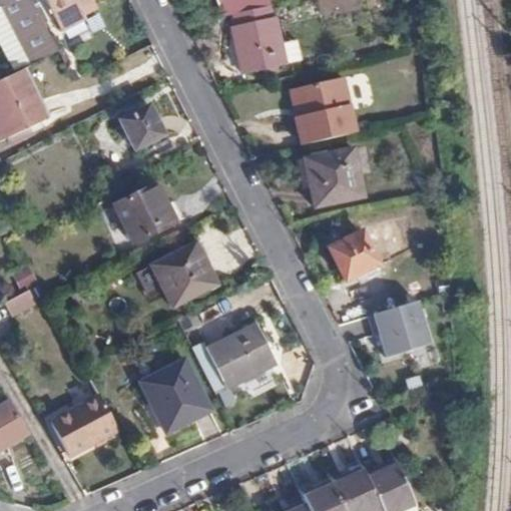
[(59,49),(31,0),(0,0),(0,2),(4,11),(31,62),(59,49)]
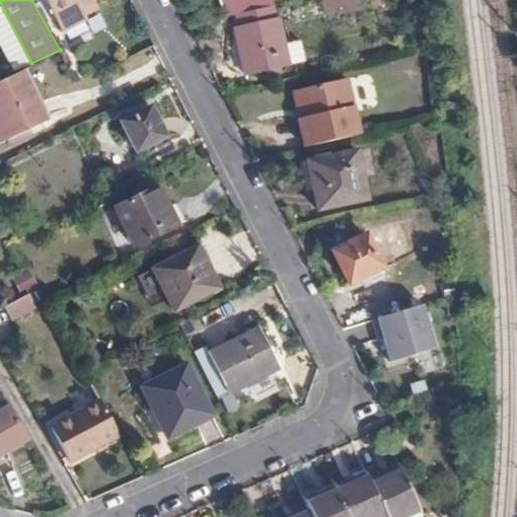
[(48,0),(57,18),(65,33),(89,20),(86,15),(81,5),(91,0),(48,0)]
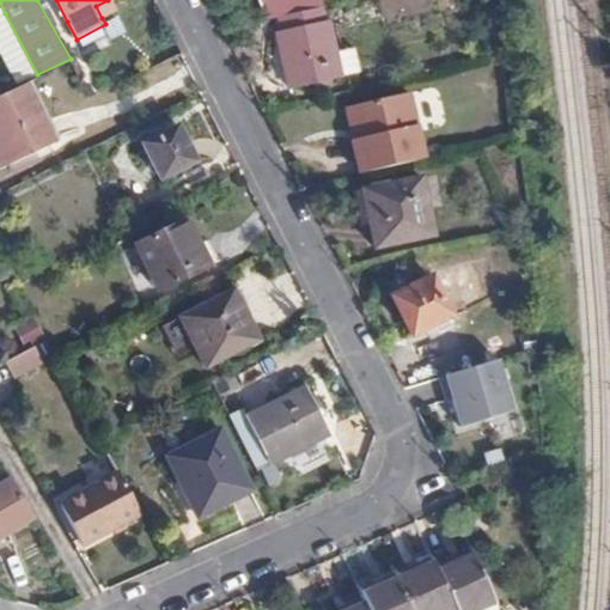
[(96,6),(102,18),(119,10),(114,0),(108,0),(96,6)]
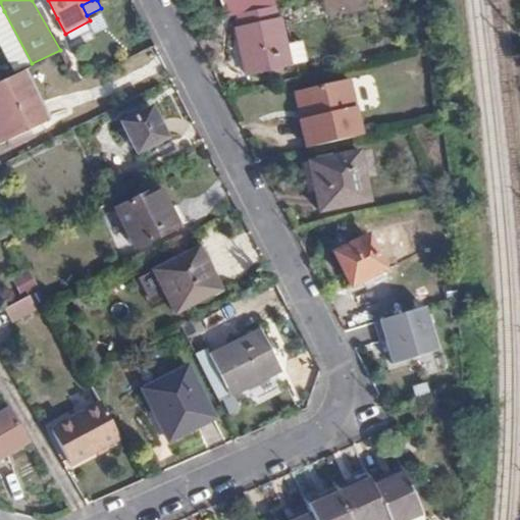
[(224,0),(228,14),(278,4),(276,0),(224,0)]
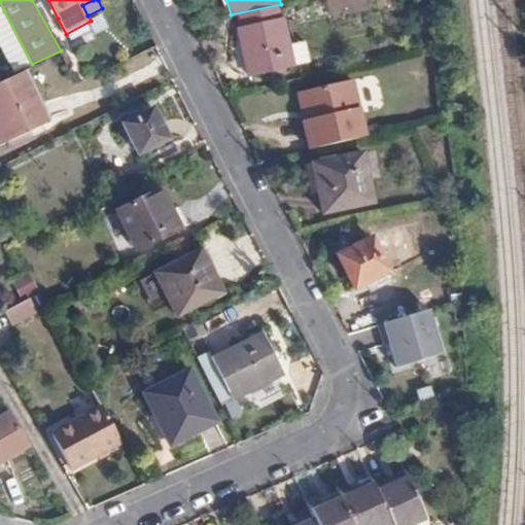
[(0,46),(13,72),(32,64),(4,11),(0,13),(0,46)]
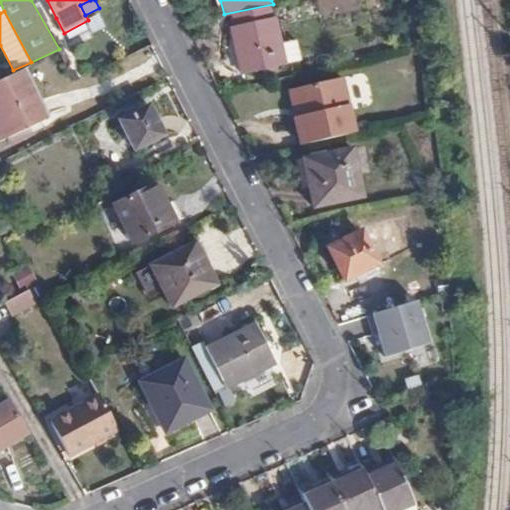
[(273,69),(262,20),(222,29),(232,77),(273,69)]
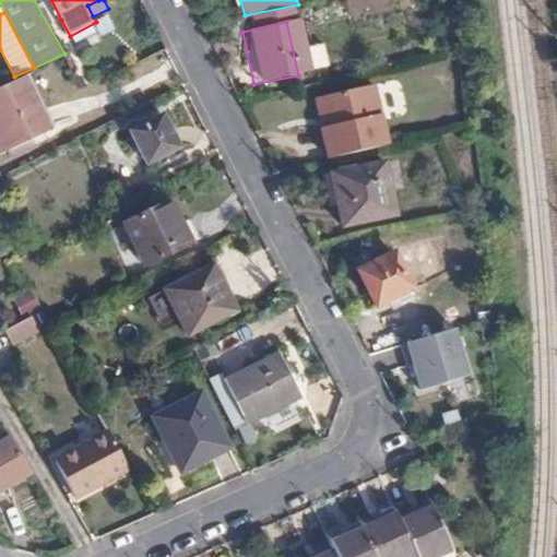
[(24,74),(0,84),(0,147),(48,128),(24,74)]
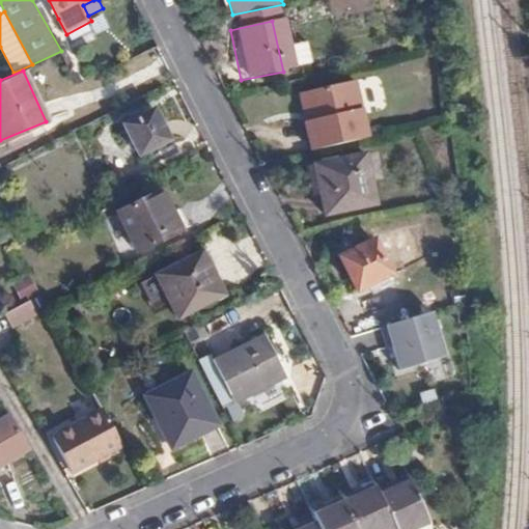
[(298,92),(307,150),(368,137),(357,79),(298,92)]
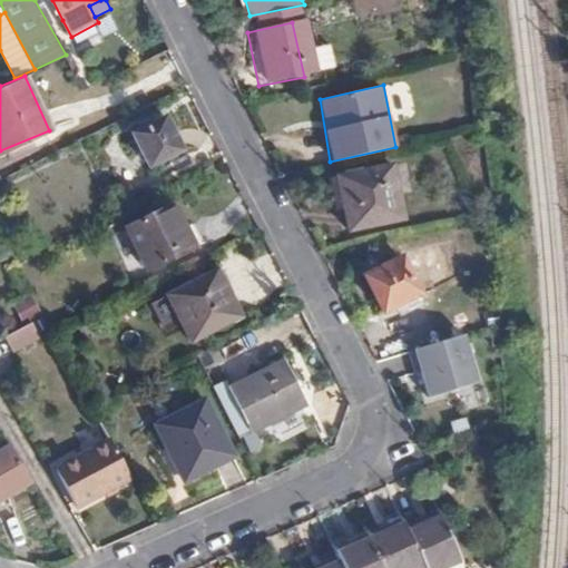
[(183,149),(165,116),(134,131),(150,165),(183,149)]
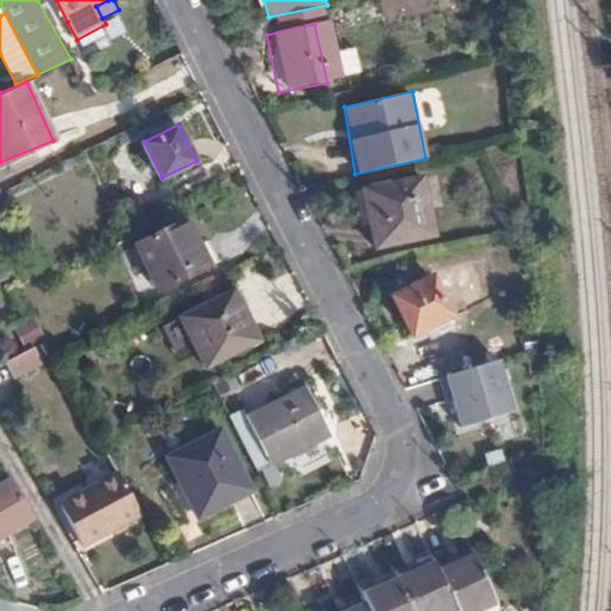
[(439,237),(425,176),(368,191),(380,249),(439,237)]
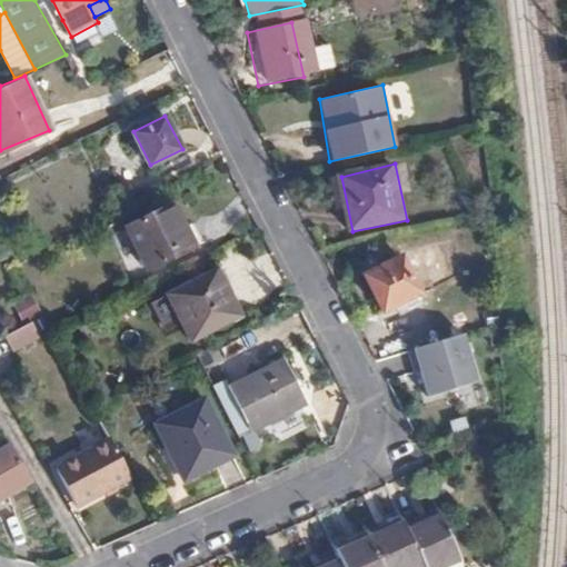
[(150,268),(197,245),(176,204),(130,227),(150,268)]
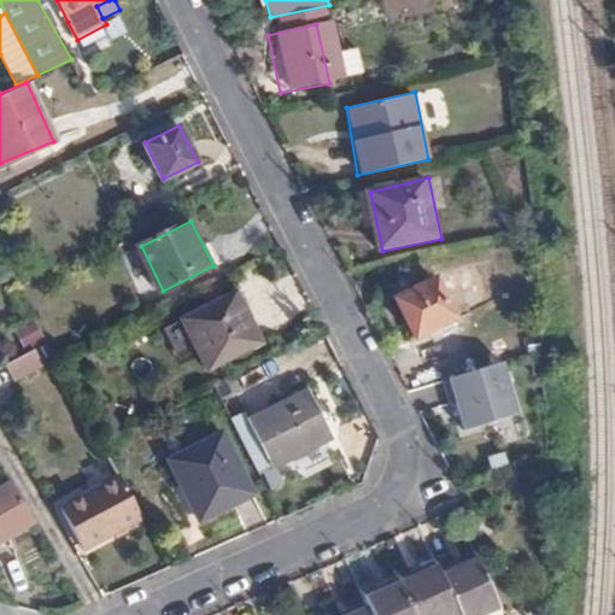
[(454,317),(432,279),(396,299),(415,338),(454,317)]
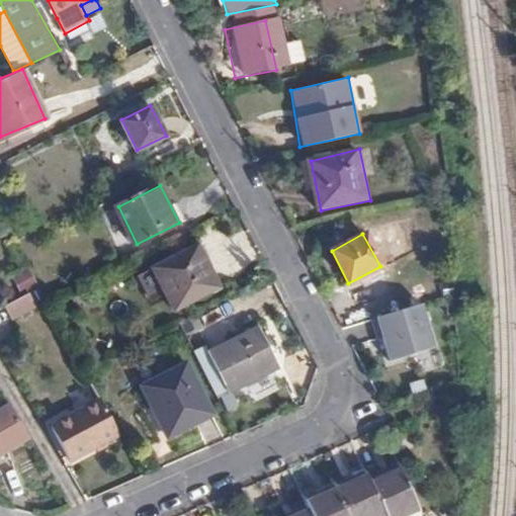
[(220,285),(197,243),(154,265),(174,308),(220,285)]
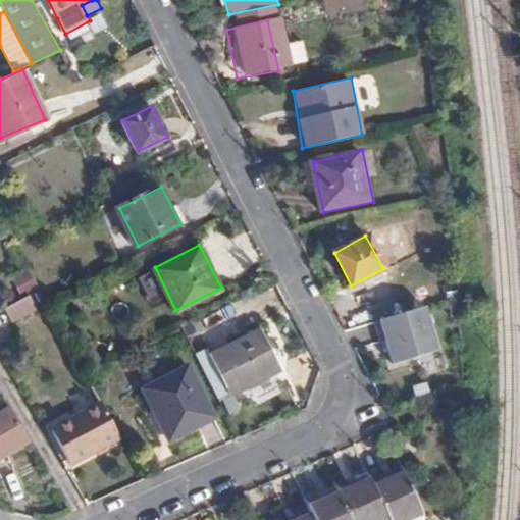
[(37,308),(30,295),(7,308),(16,320),(37,308)]
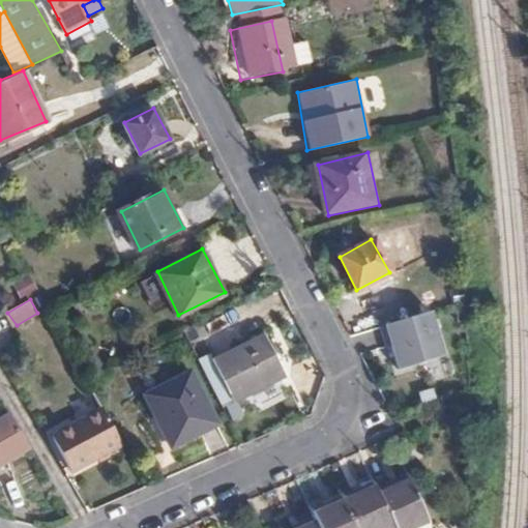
[(434,314),(382,328),(387,349),(393,348),(400,372),(446,360),(434,314)]
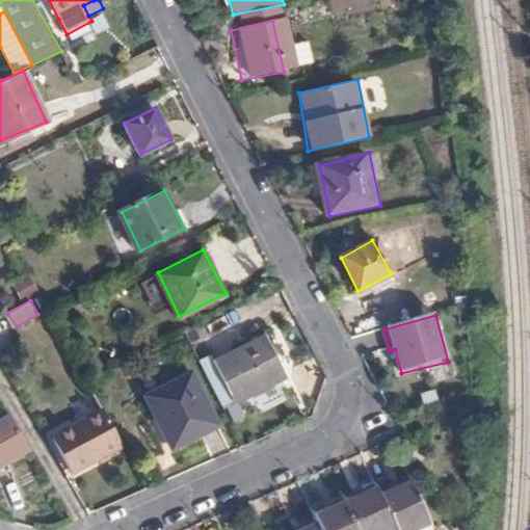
[(201,361),(222,404),(284,373),(264,337),(216,360),(212,353),(201,361)]
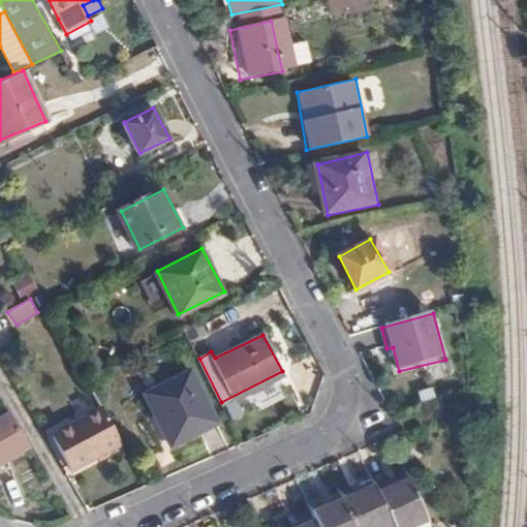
[(216,422),(189,368),(145,391),(172,444),(216,422)]
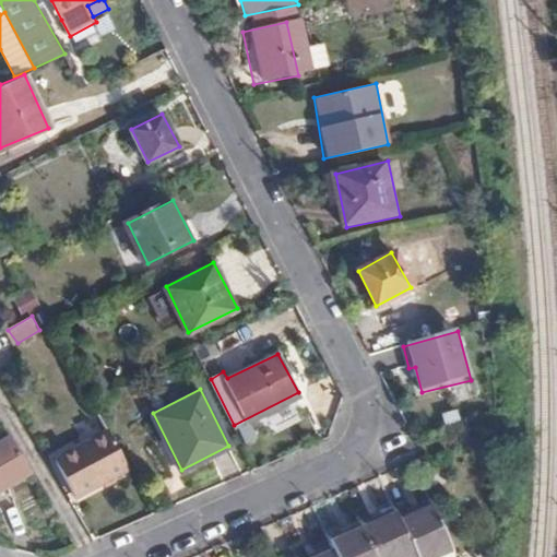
[(79,498),(130,470),(110,431),(58,460),(79,498)]
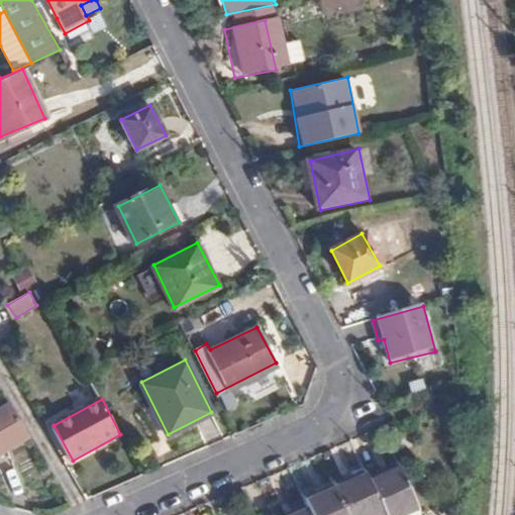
[(0,449),(29,433),(11,402),(0,408),(0,449)]
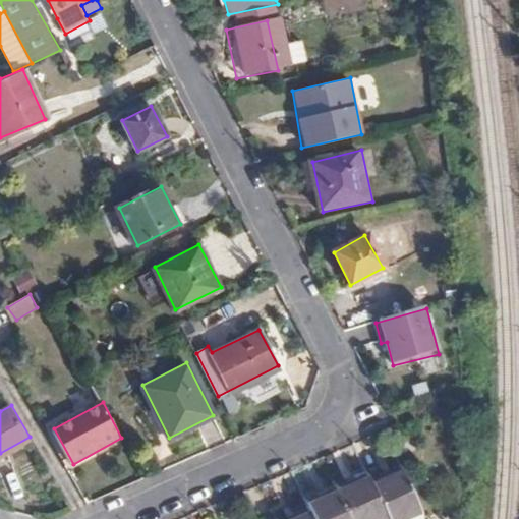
[(406,518),(421,512),(401,466),(372,479),(368,469),(305,498),(308,506),(279,518),(386,518),(389,518),(388,518),(406,518)]
